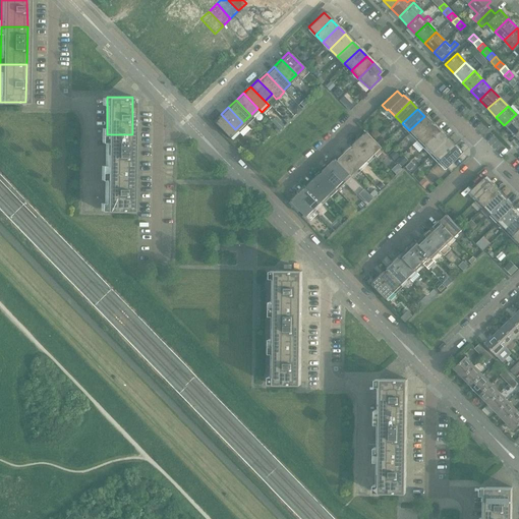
[(235,129),(221,114),(213,122),(219,128),(217,130),(227,140),(230,137),(228,136),(235,129)]
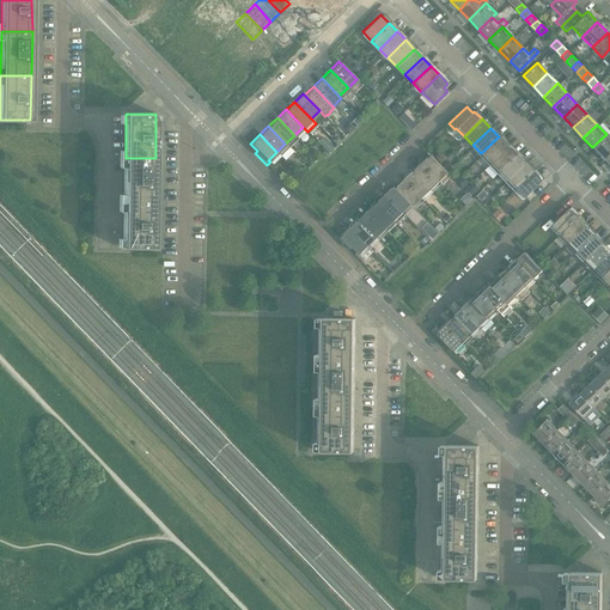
[(603,158),(609,150),(609,138),(607,134),(592,147),(603,158)]
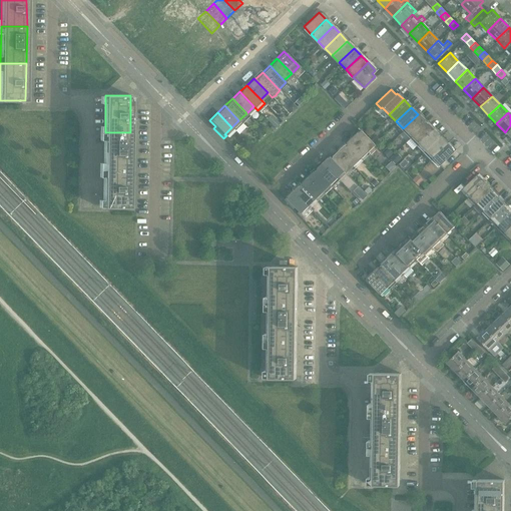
[(410,135),(425,121),(418,114),(403,128),(410,135)]
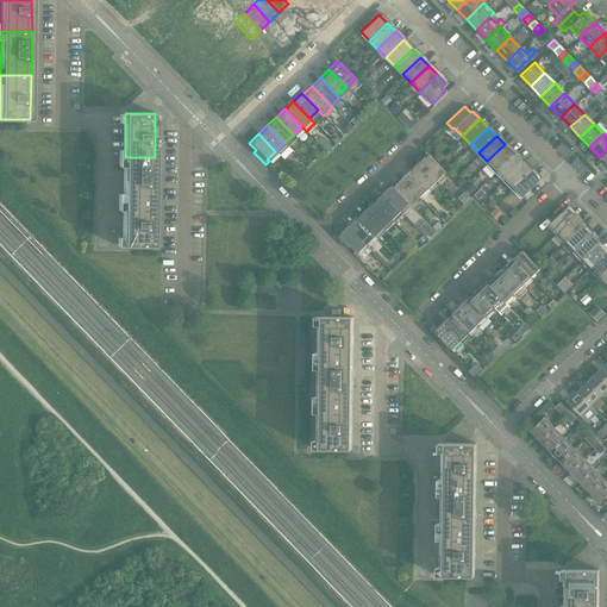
[(495,170),(512,152),(505,144),(487,161),(495,170)]
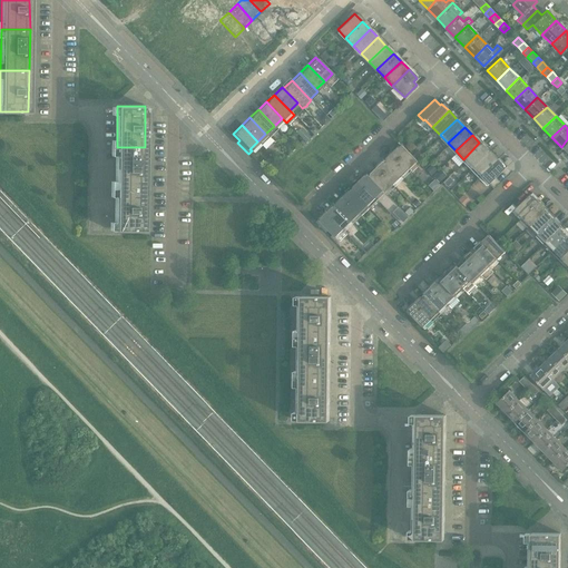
[(471,167),(488,150),(479,143),(463,159),(471,167)]
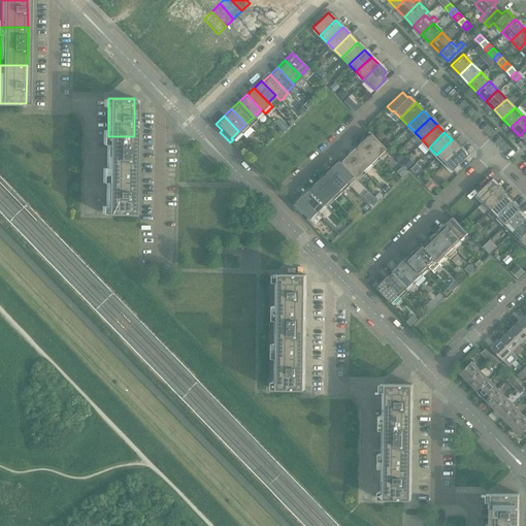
[(385,149),(376,139),(370,133),(363,140),(377,156),(385,149)]
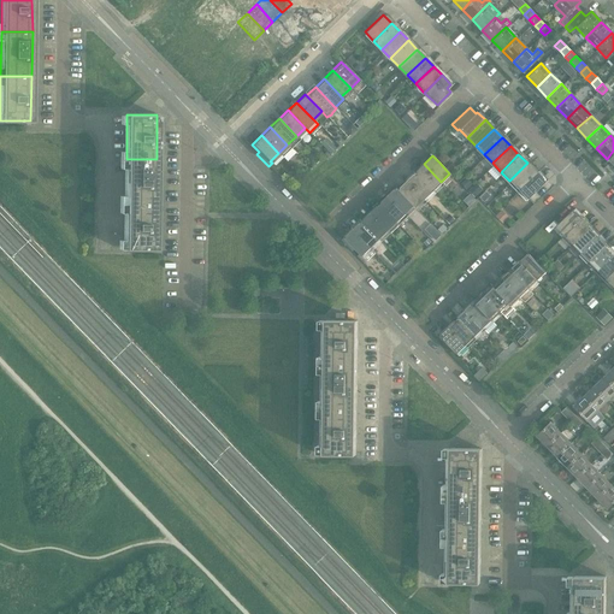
[(155,204),(157,159),(127,159),(125,204),(155,204)]
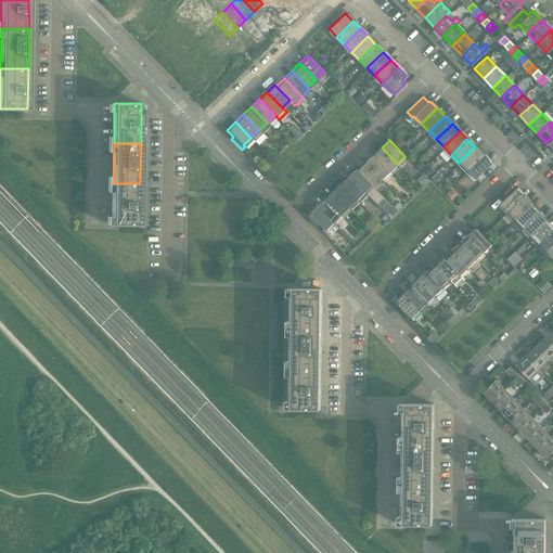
[(466,170),(481,154),(475,146),(459,163),(466,170)]
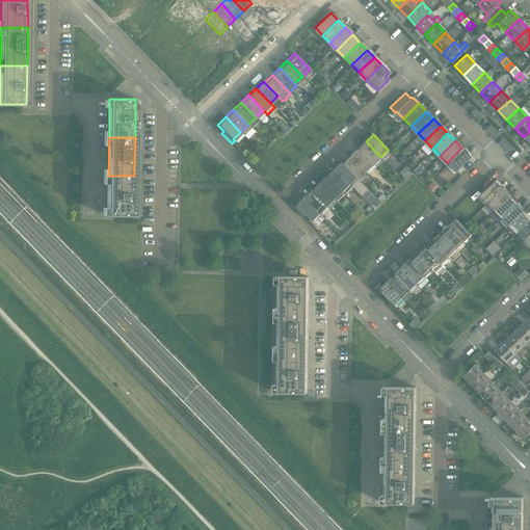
[(380,157),(366,141),(358,149),(373,164),(380,157)]
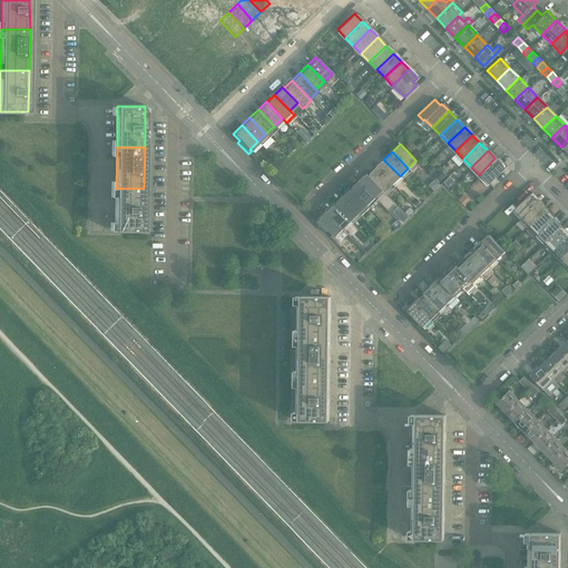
[(487,184),(503,167),(495,158),(479,175),(487,184)]
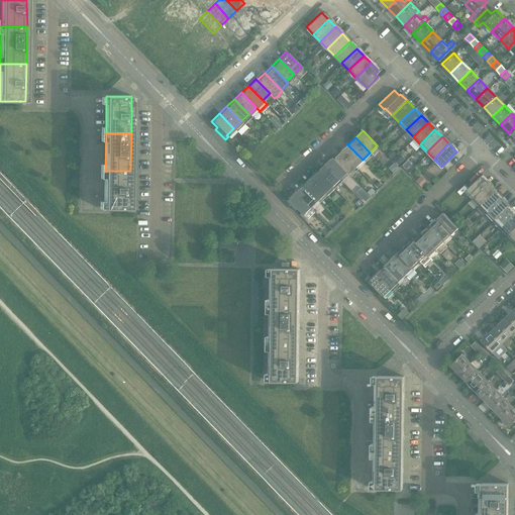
[(363,160),(347,144),(340,151),(355,167),(363,160)]
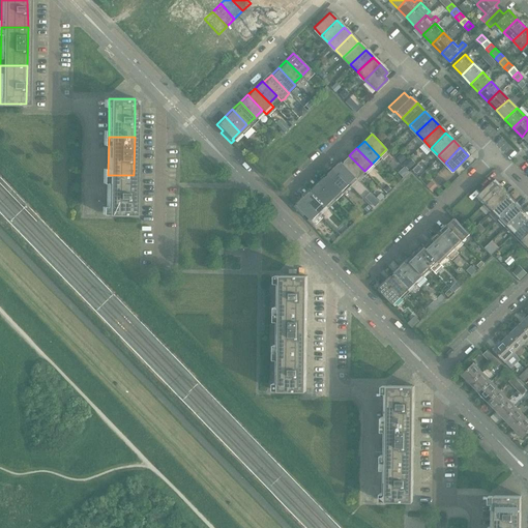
[(364,171),(349,155),(342,163),(354,176),(356,178),(364,171)]
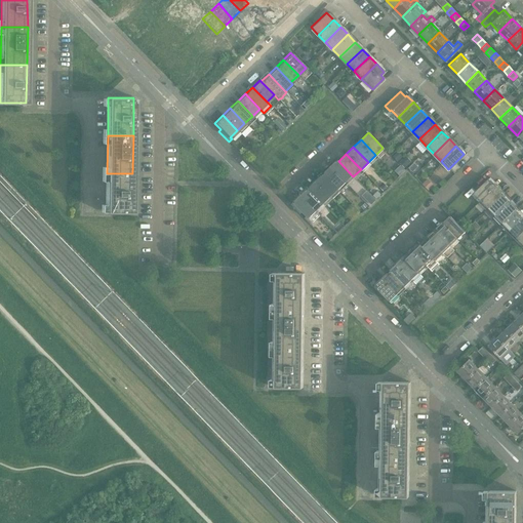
[(351,174),(338,161),(336,159),(329,166),(345,182),(351,174)]
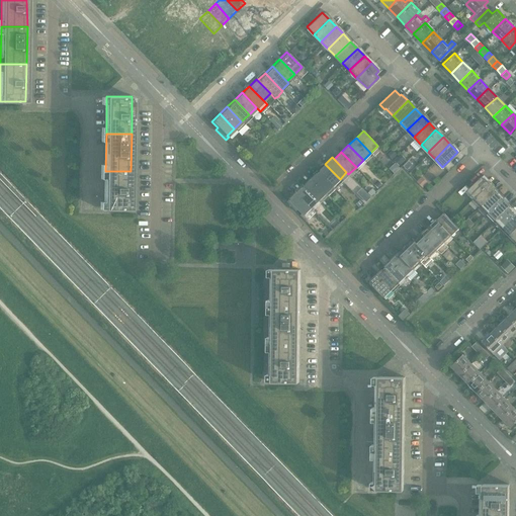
[(332,186),(335,189),(342,182),(340,179),(325,164),(318,171),(332,186)]
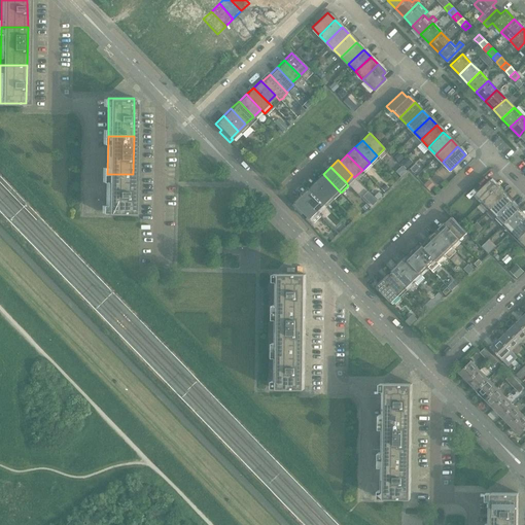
[(132,213),(133,174),(107,174),(106,212),(132,213)]
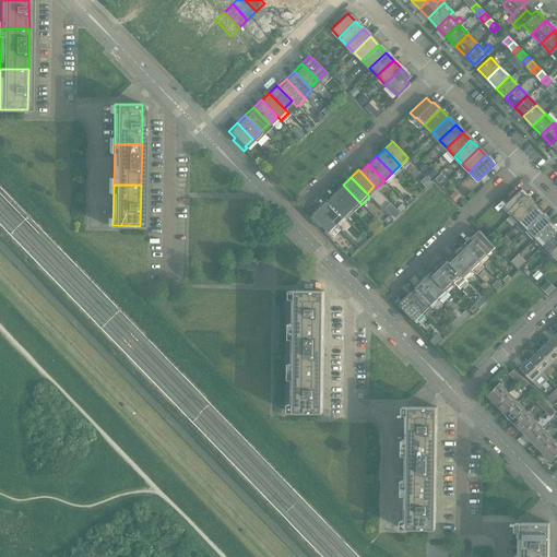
[(358,201),(343,185),(335,192),(351,209),(358,201)]
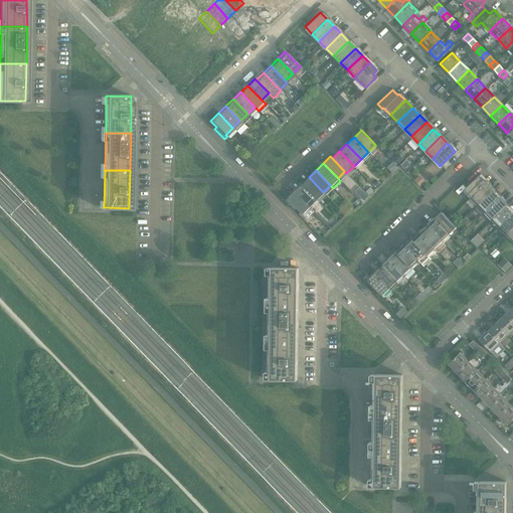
[(470,196),(485,182),(478,175),(463,189),(470,196)]
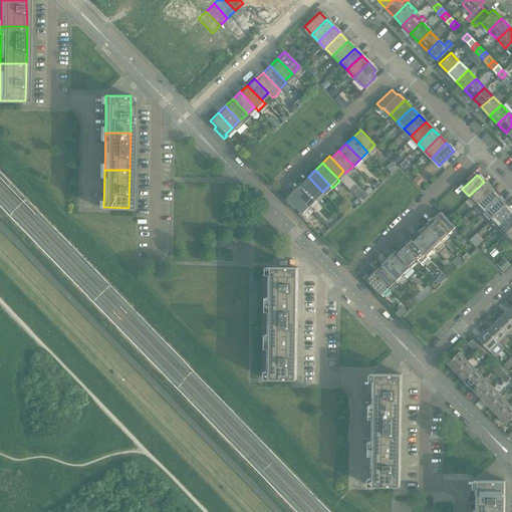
[(322,192),(308,177),(300,184),(315,199),(322,192)]
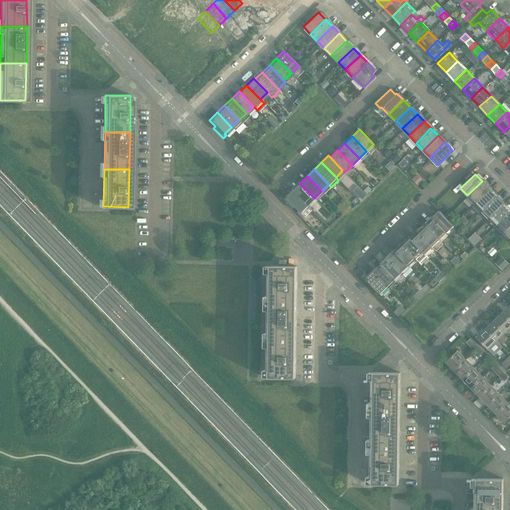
[(474,202),(488,188),(482,181),(467,195),(474,202)]
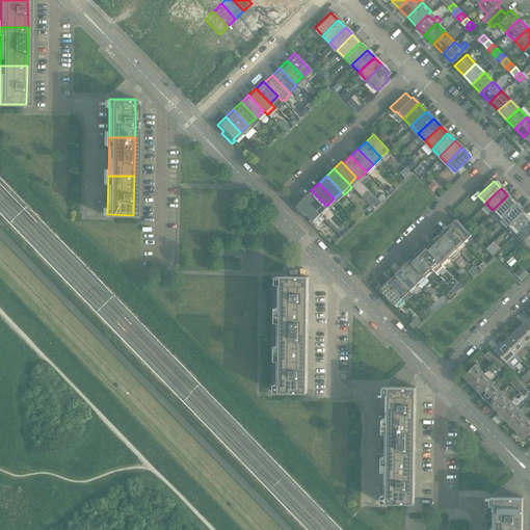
[(326,206),(311,190),(303,197),(319,213),(326,206)]
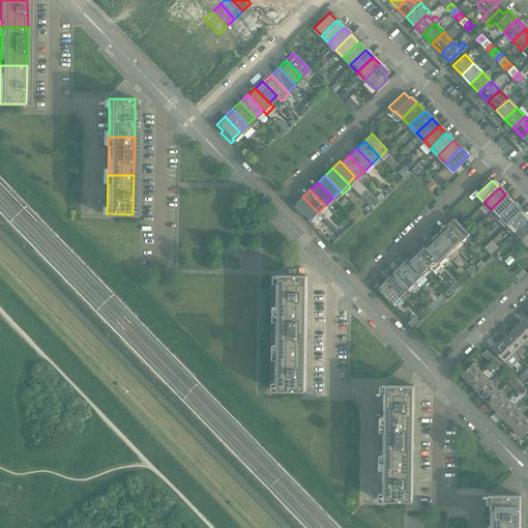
[(494,221),(498,216),(512,202),(505,195),(491,209),(488,212),(488,214),(493,220),(494,221)]
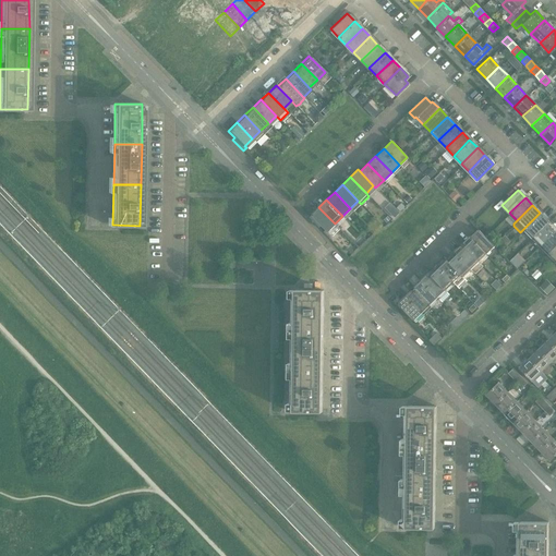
[(311,215),(329,236),(338,227),(336,225),(335,224),(318,207),(311,215)]
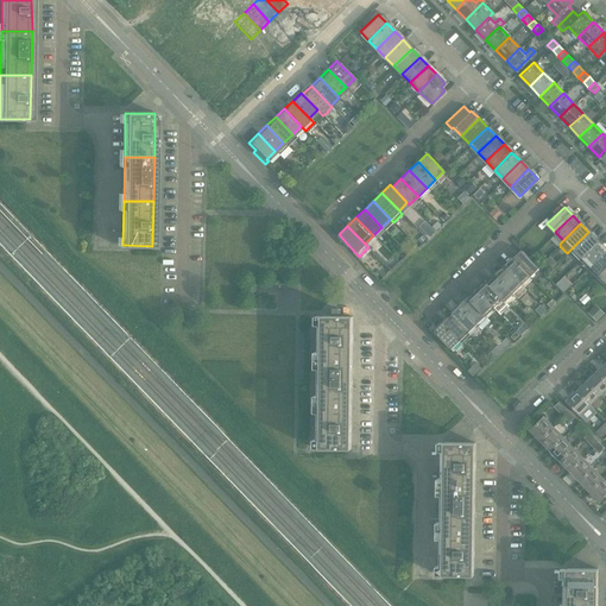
[(580,257),(597,240),(588,232),(572,248),(580,257)]
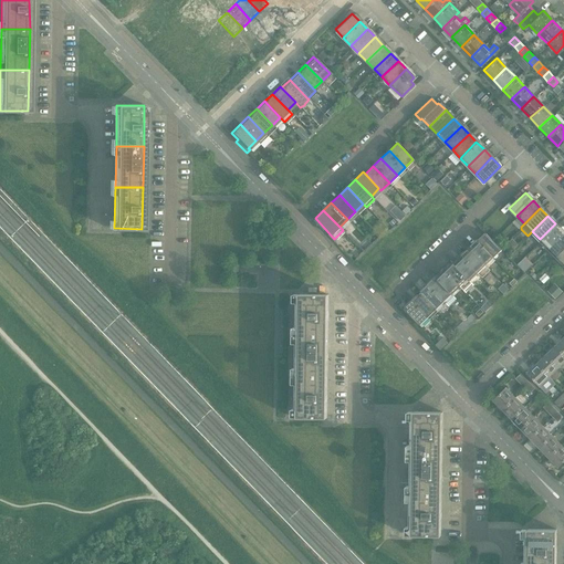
[(547,248),(563,232),(555,223),(540,239),(547,248)]
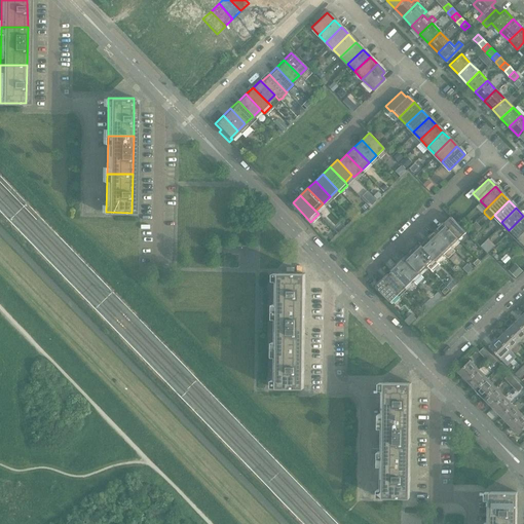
[(516,237),(523,229),(523,215),(523,216),(509,230),(516,237)]
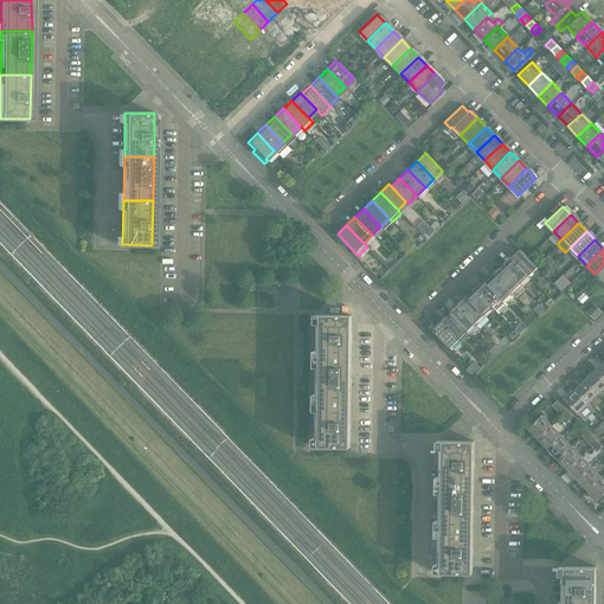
[(535,267),(526,257),(519,249),(511,257),(527,275),(535,267)]
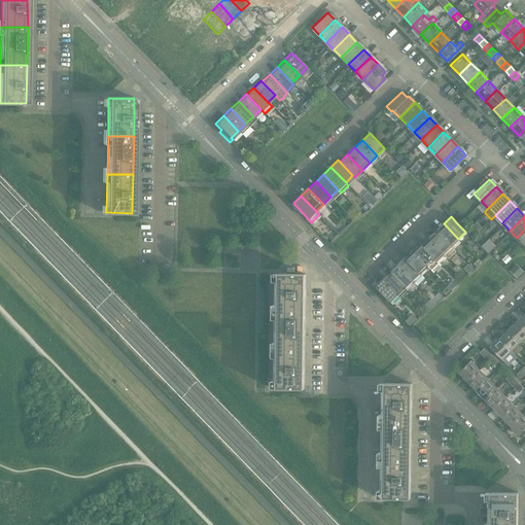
[(458,239),(444,223),(435,231),(451,246),(458,239)]
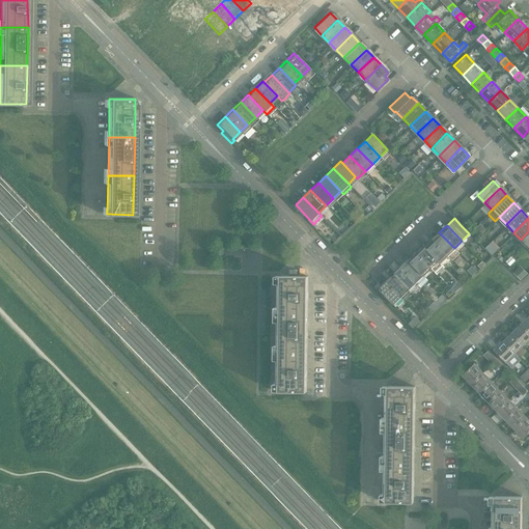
[(454,248),(439,232),(432,240),(446,255),(454,248)]
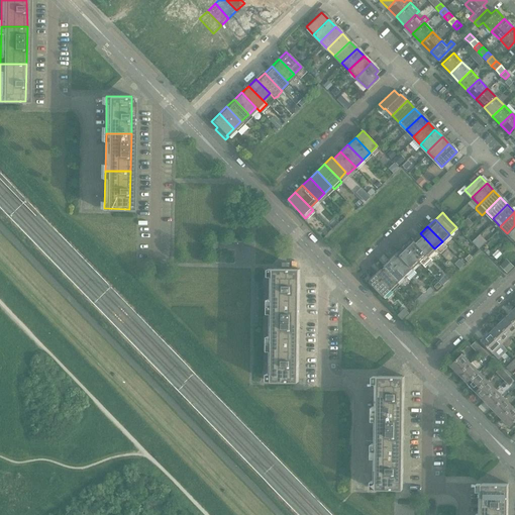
[(434,248),(420,233),(413,240),(425,253),(427,255),(434,248)]
